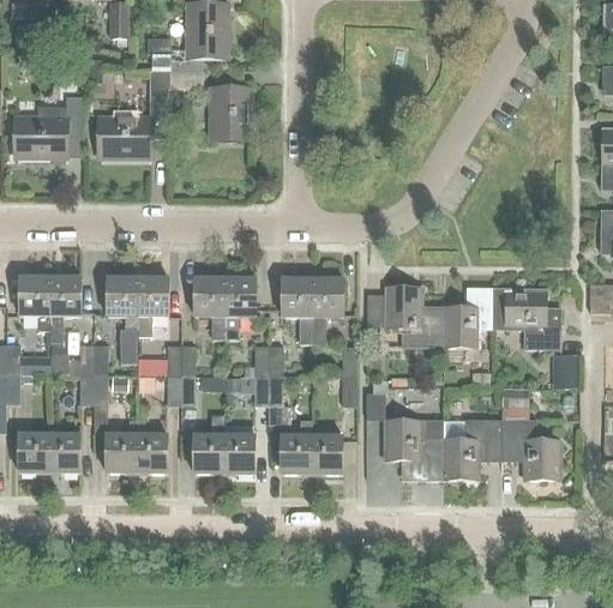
[(128,37),(128,4),(110,4),(110,37),(128,37)]
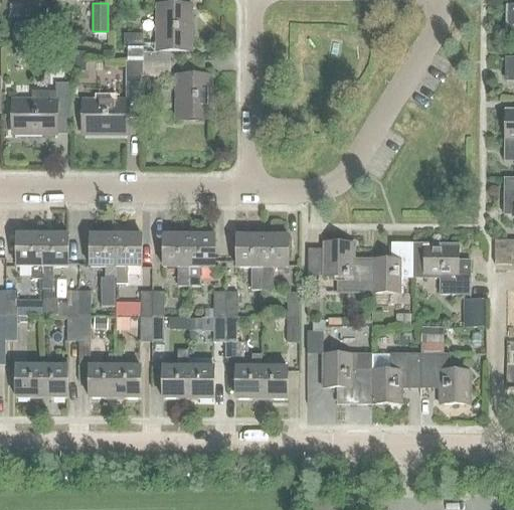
[(171,45),(195,46),(196,5),(156,4),(155,41),(143,40),(143,31),(124,31),(124,44),(128,44),(128,59),(143,59),(171,60),(171,45)]
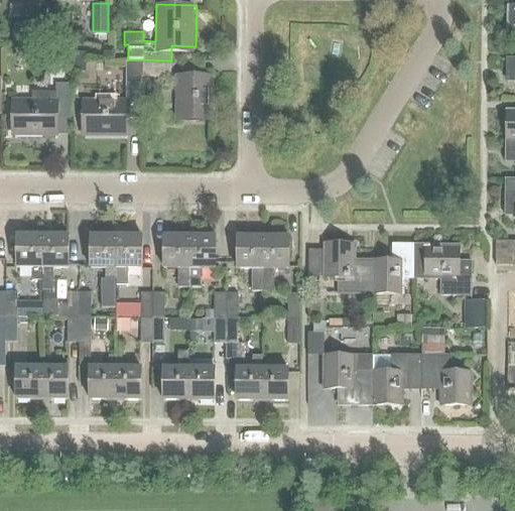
[(14,38),(35,38),(36,20),(14,19),(14,38)]
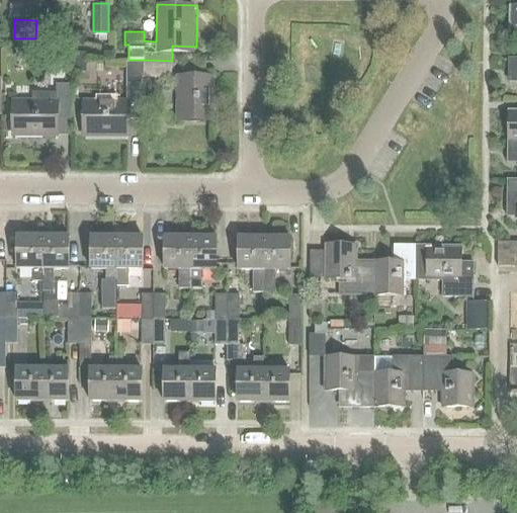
[(87,53),(73,53),(73,68),(87,69),(87,53)]
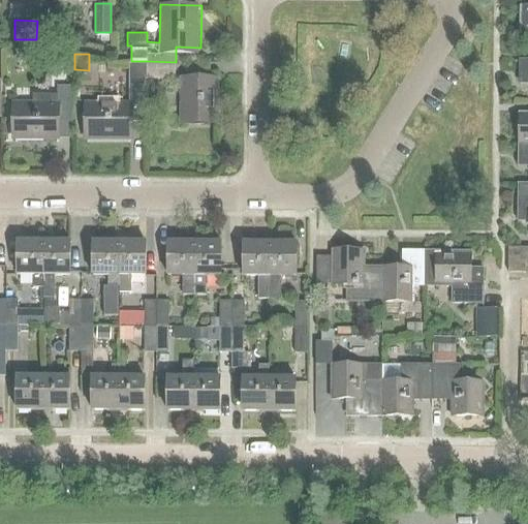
[(527,57),(519,58),(519,79),(527,79),(527,57)]
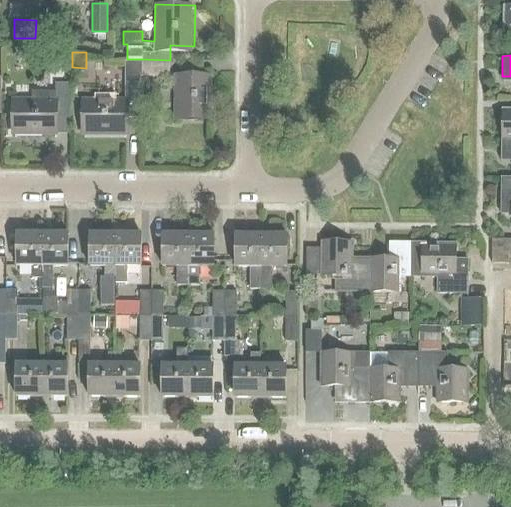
[(85,133),(125,134),(125,115),(140,115),(141,78),(141,73),(142,73),(142,59),(127,59),(126,59),(126,78),(126,94),(86,93),(85,133)]
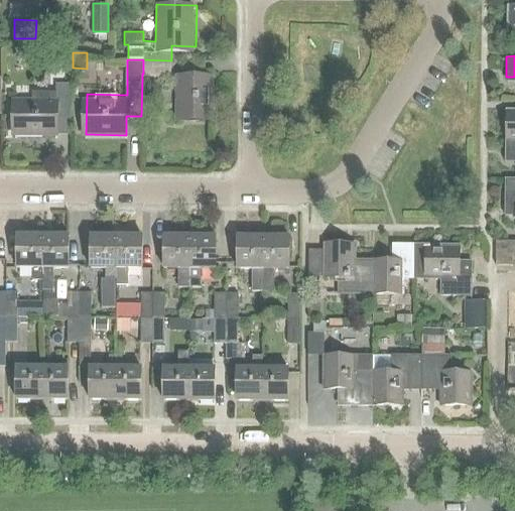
[(171,74),(171,60),(143,59),(143,74),(171,74)]
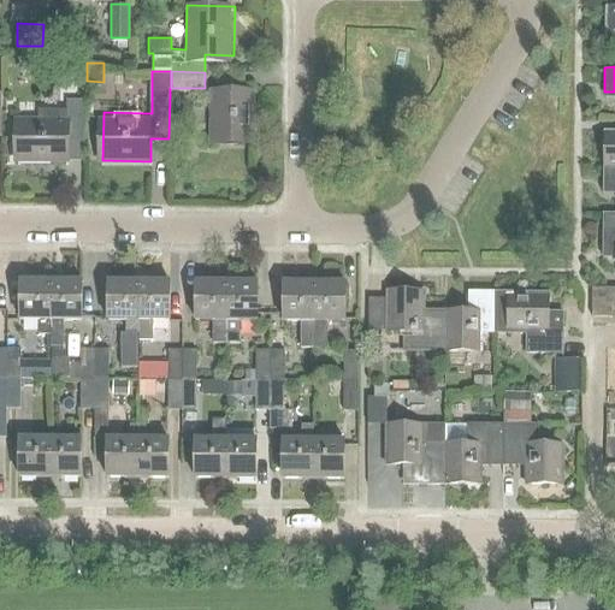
[(256,88),(210,87),(210,136),(256,136),(256,88)]
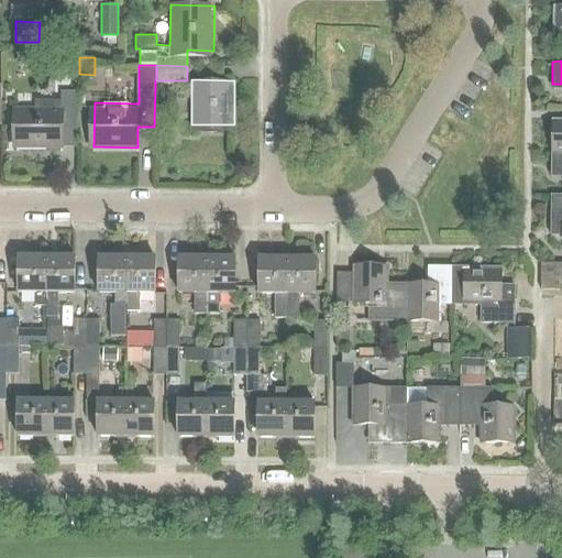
[(36,104),(18,104),(18,148),(62,146),(61,126),(77,126),(77,88),(62,88),(62,97),(36,97),(36,104)]
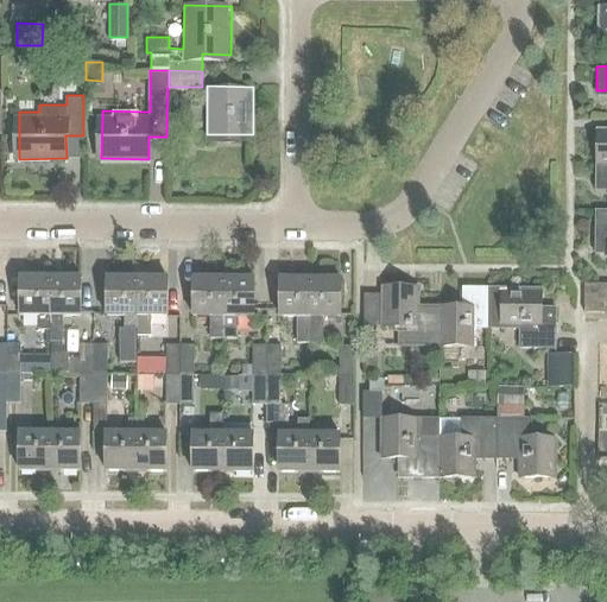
[(606,130),(596,130),(596,162),(606,162),(606,130)]
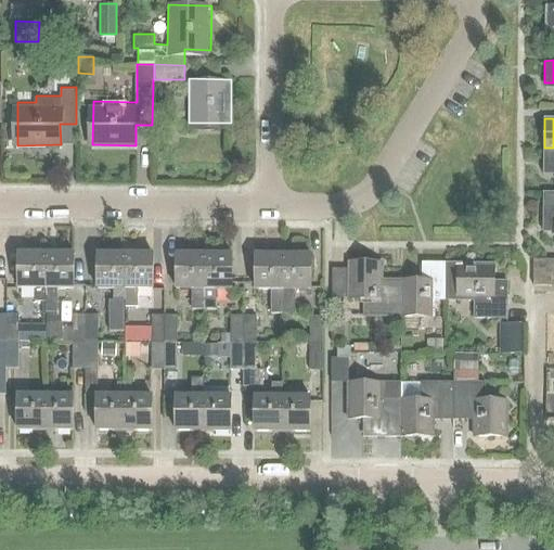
[(553,148),(544,148),(544,162),(553,161),(553,148)]
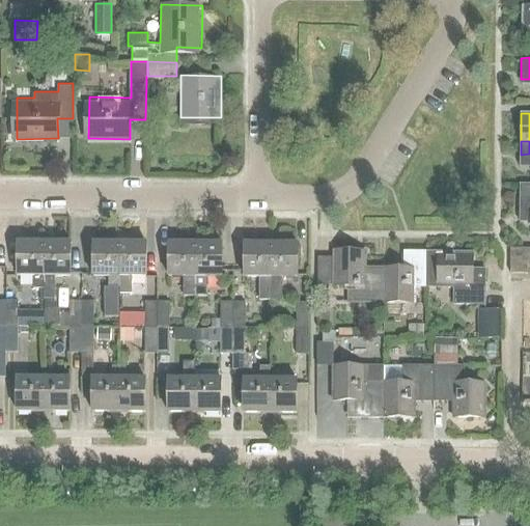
[(529,182),(521,183),(520,221),(529,220),(529,182)]
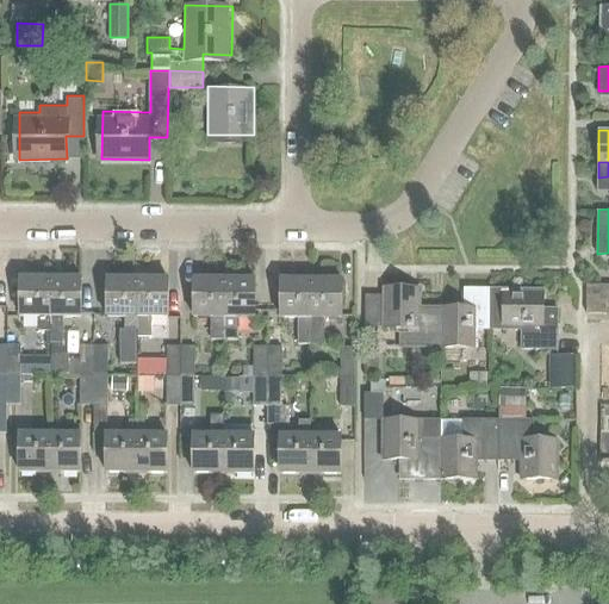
[(39,327),(50,327),(51,274),(20,274),(20,312),(39,312),(39,327)]
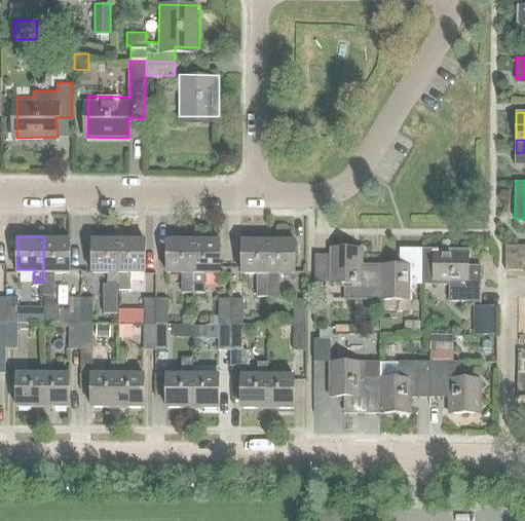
[(70,236),(44,236),(43,282),(43,292),(54,292),(54,270),(70,270),(70,236)]
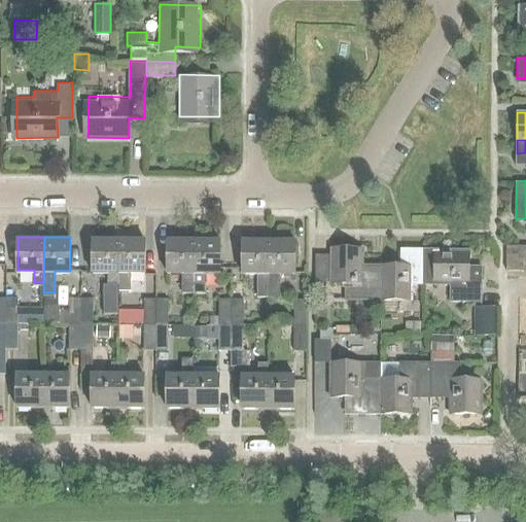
[(93,271),(117,271),(118,238),(93,237),(93,271)]
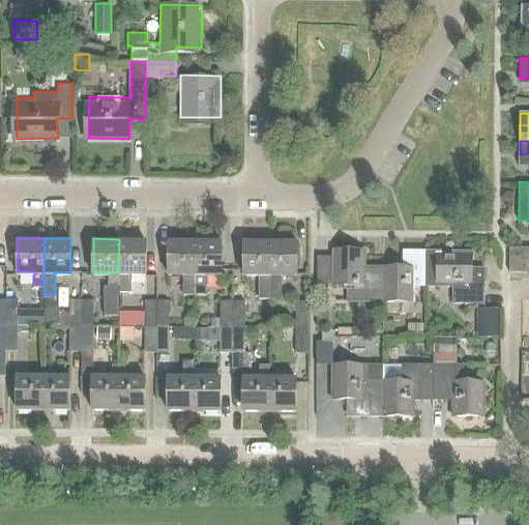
[(146,239),(119,239),(118,272),(145,273),(146,239)]
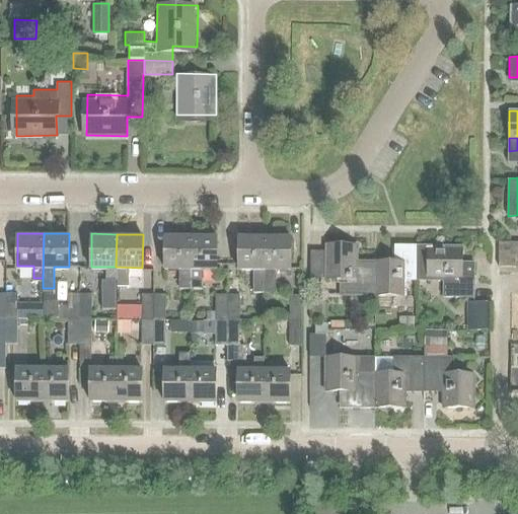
[(190,286),(191,234),(165,234),(165,267),(179,267),(179,286),(190,286)]
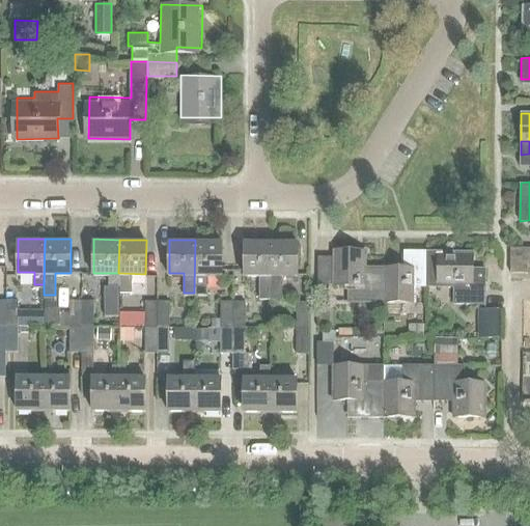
[(221,241),(195,240),(194,293),(206,293),(206,273),(221,273),(221,241)]
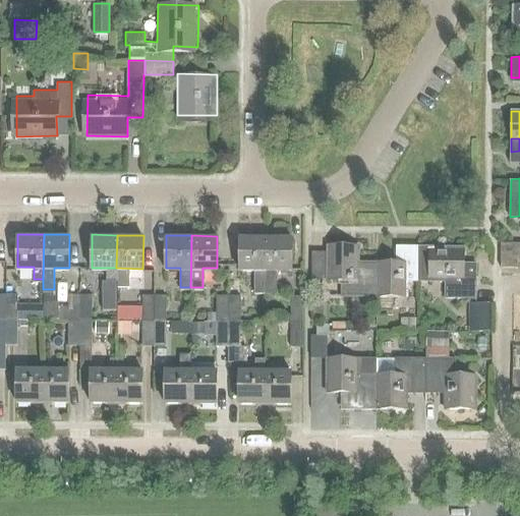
[(254,291),(265,291),(266,236),(239,236),(239,268),(254,268),(254,291)]
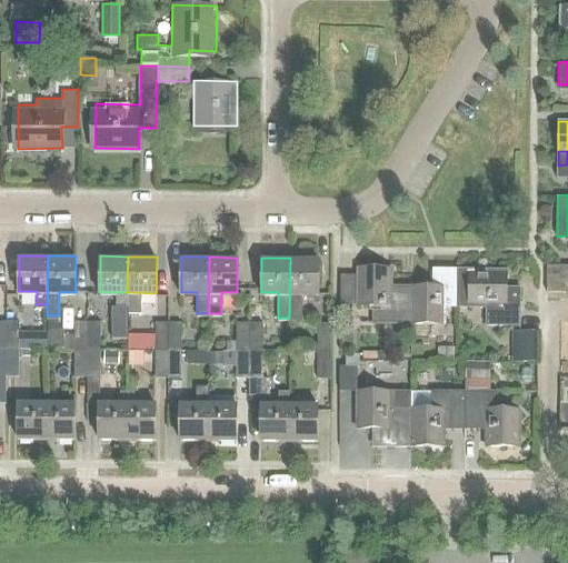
[(318,258),(290,258),(289,318),(301,318),(302,293),(318,293),(318,258)]
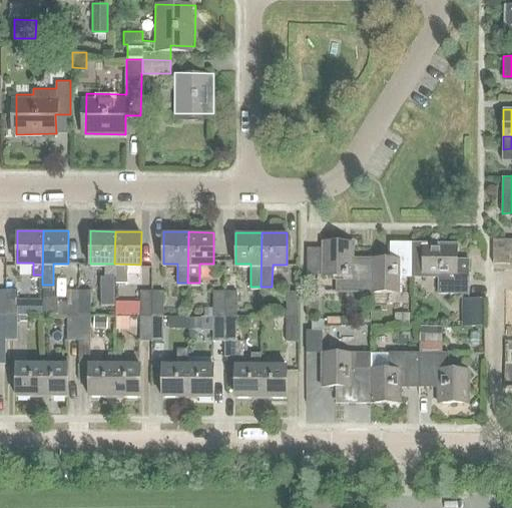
[(495,262),(507,262),(508,237),(495,237),(495,262)]
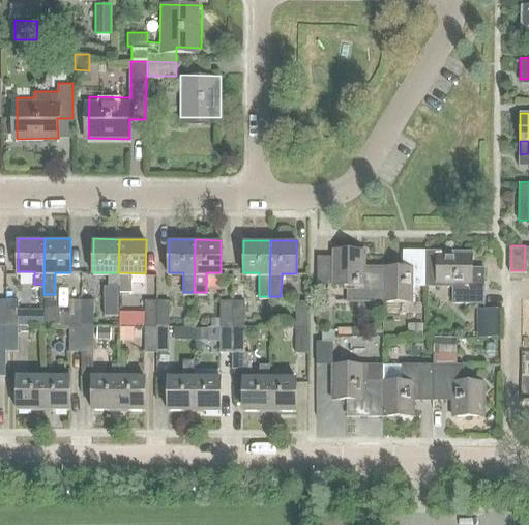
[(423,282),(423,248),(410,248),(410,265),(383,265),(383,299),(413,299),(414,282),(423,282)]
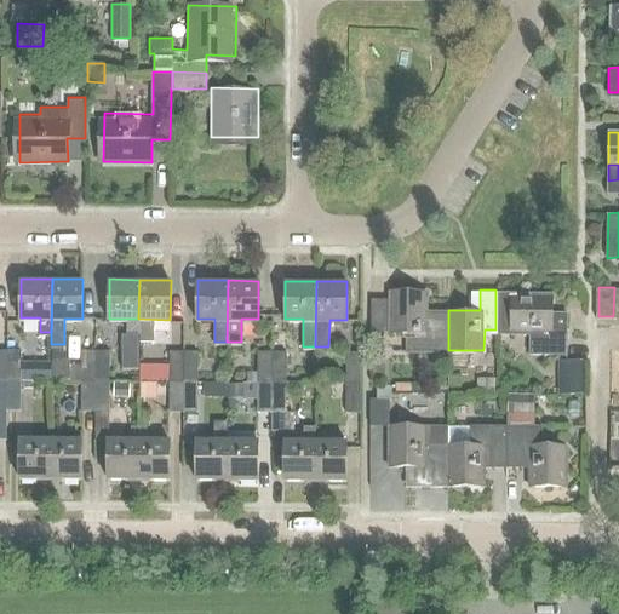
[(496,290),(496,330),(513,330),(513,327),(529,327),(529,349),(565,350),(565,310),(551,310),(551,293),(513,293),(513,290),(496,290)]
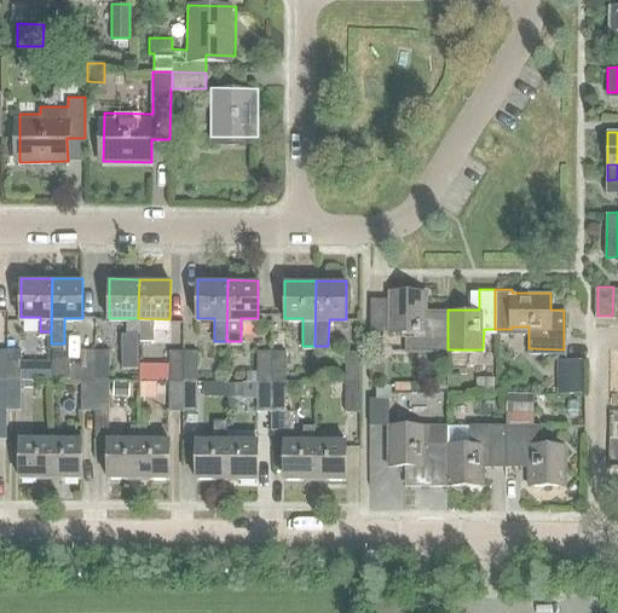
[(448,350),(448,310),(423,310),(423,290),(390,290),(390,328),(405,328),(405,350),(448,350)]
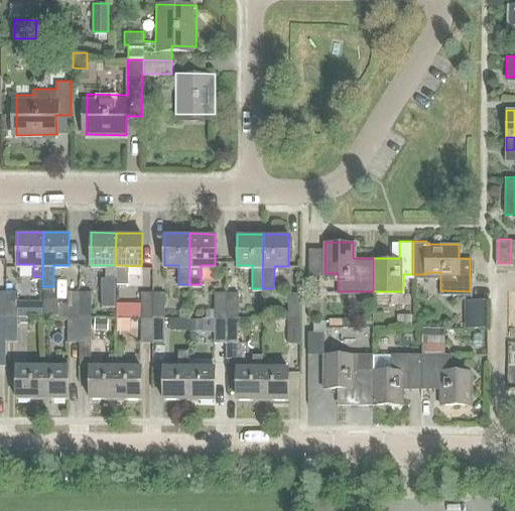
[(106,276),(102,276),(102,304),(116,304),(116,276),(106,276)]
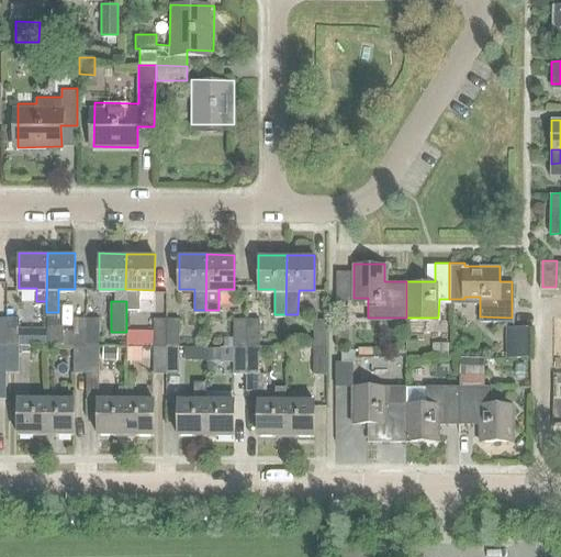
[(6,342),(19,343),(19,315),(6,315),(6,342)]
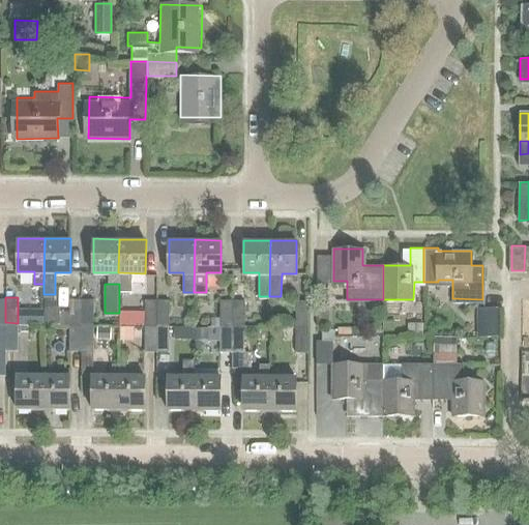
[(68,298),(68,311),(60,311),(60,323),(68,323),(81,323),(81,298),(68,298)]
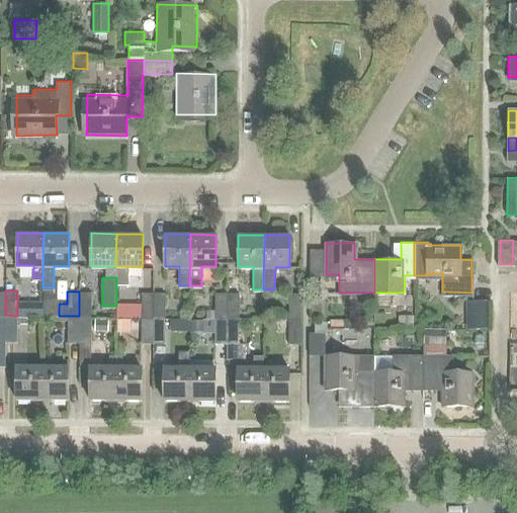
[(79,291),(79,316),(91,316),(91,291),(79,291)]
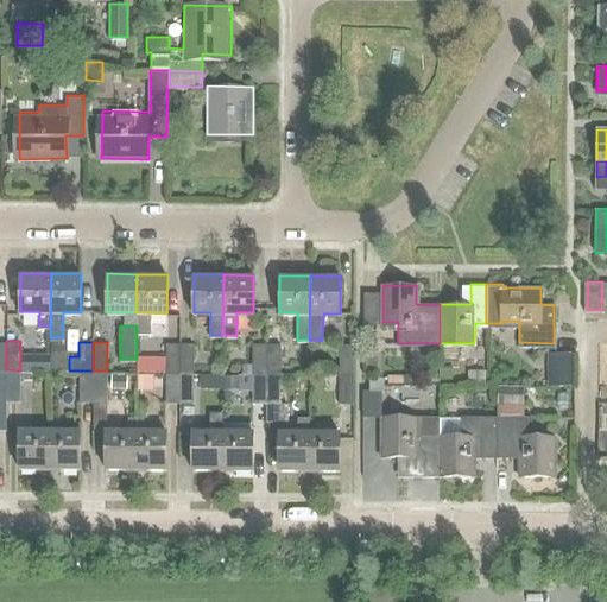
[(166,342),(166,371),(179,371),(179,342),(166,342)]
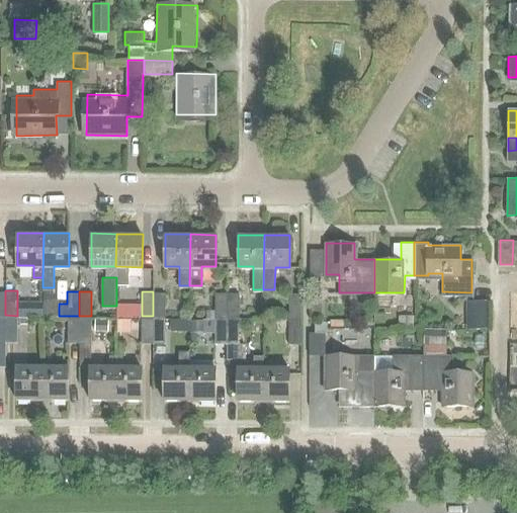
[(153,316),(165,317),(165,291),(153,291),(153,316)]
